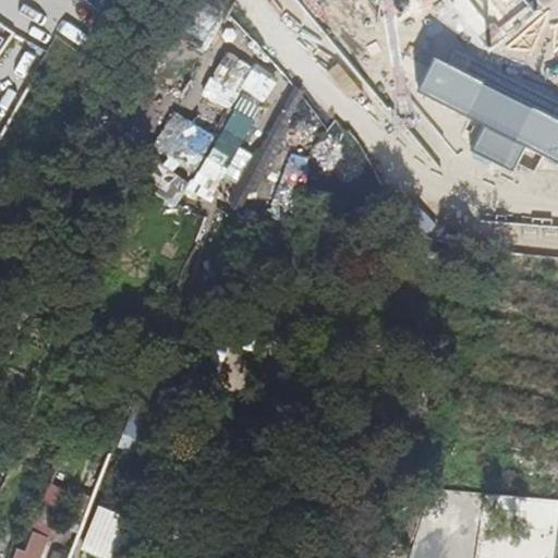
[(449,0),(488,49),(549,0),(449,0)]
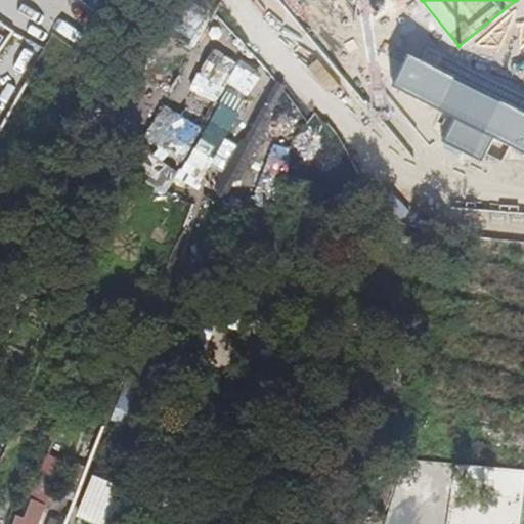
[(237,143),(225,136),(261,74),(213,46),(190,84),(218,100),(176,173),(200,187),(213,165),(222,170),(237,143)]
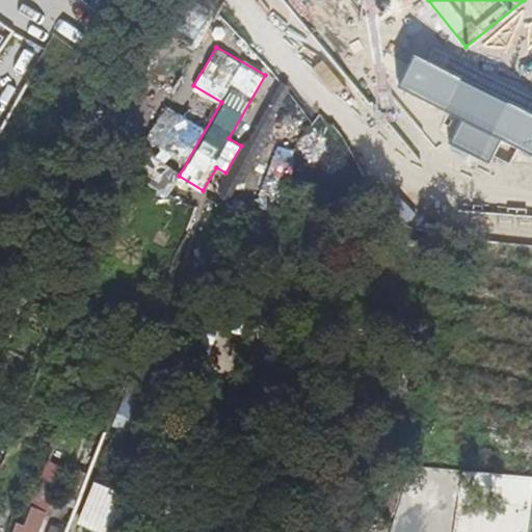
[(531,113),(415,56),(399,87),(464,121),(452,143),(488,162),(500,139),(531,154),(531,113)]
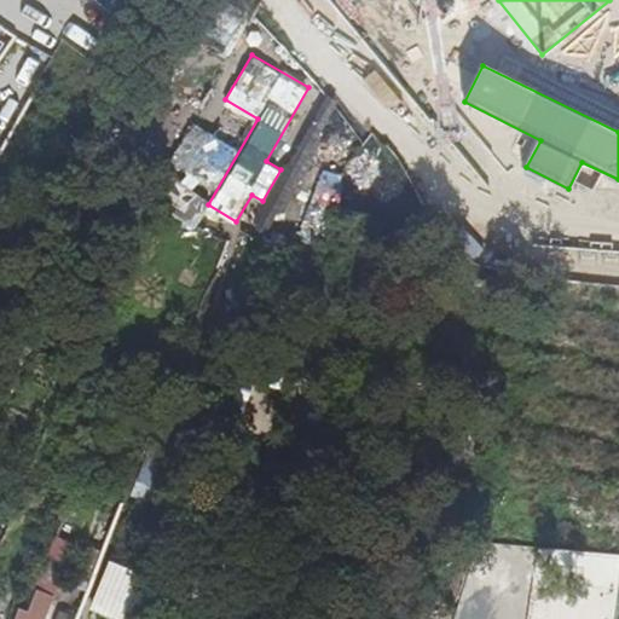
[(167,163),(210,191),(237,149),(194,121),(167,163)]
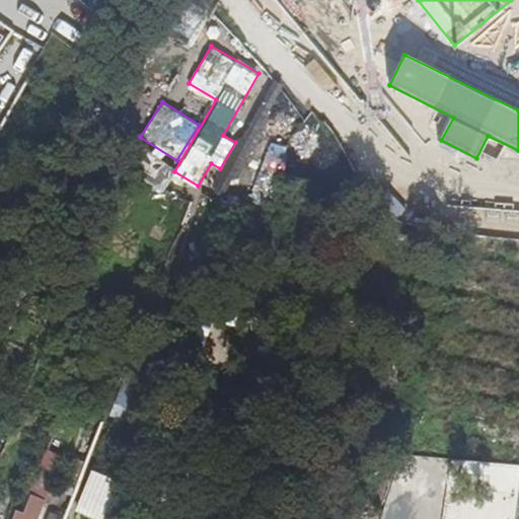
[(257,160),(255,191),(271,192),(273,161),(257,160)]
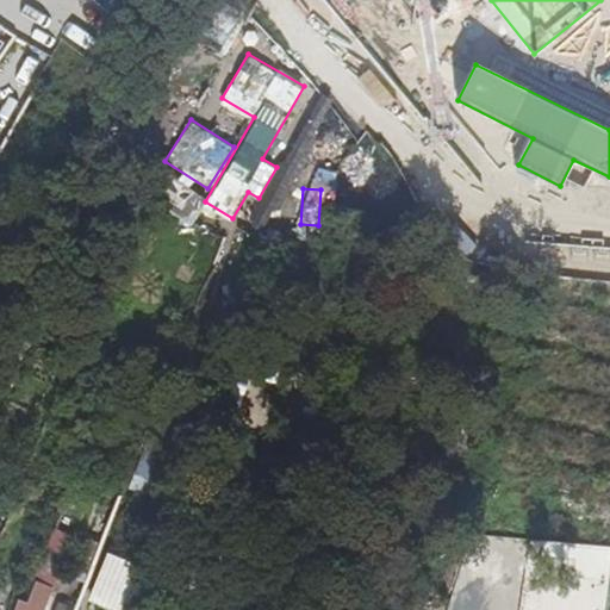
[(266,266),(272,248),(237,228),(229,250),(266,266)]
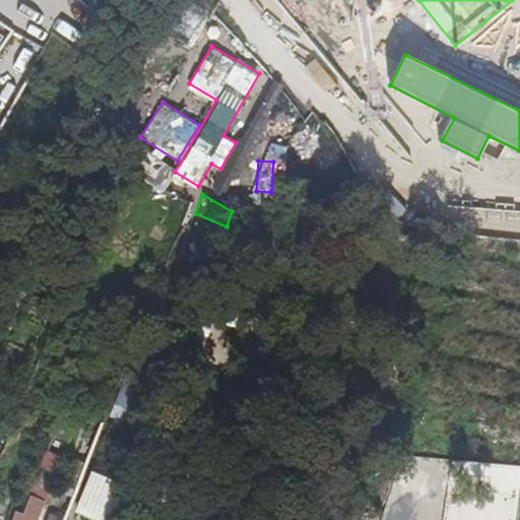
[(226,207),(239,213),(243,205),(232,199),(226,207)]
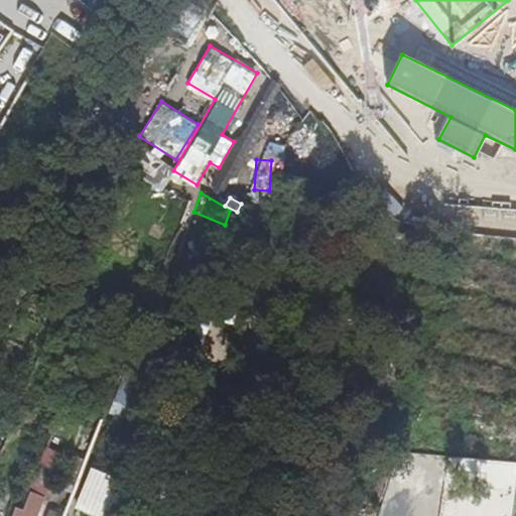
[(254,222),(268,227),(270,217),(245,202),(237,212),(254,222)]
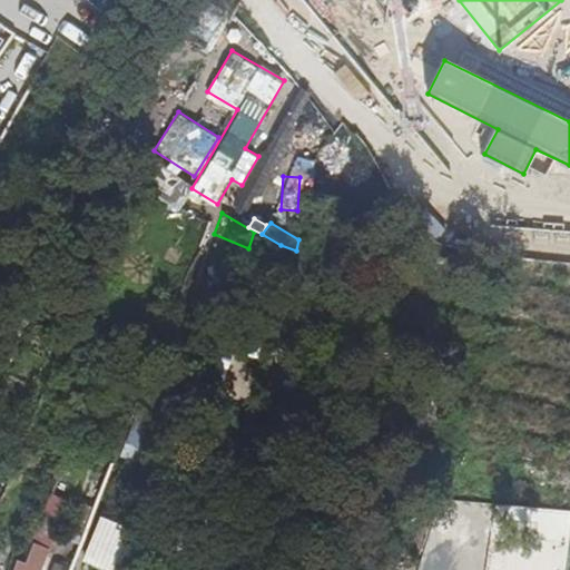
[(69,503),(52,497),(31,548),(46,556),(69,503)]
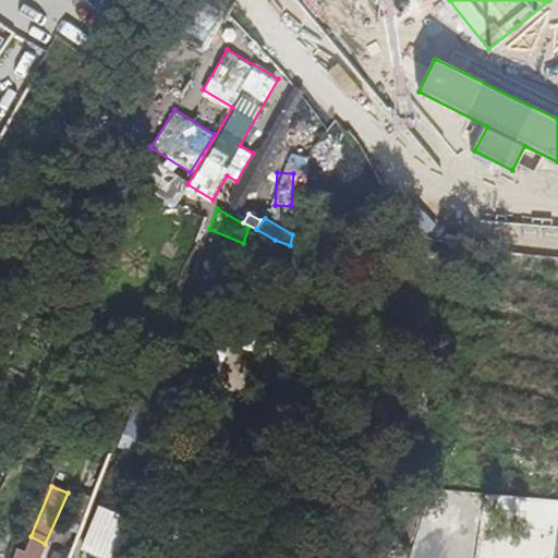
[(71,531),(81,534),(95,498),(85,494),(71,531)]
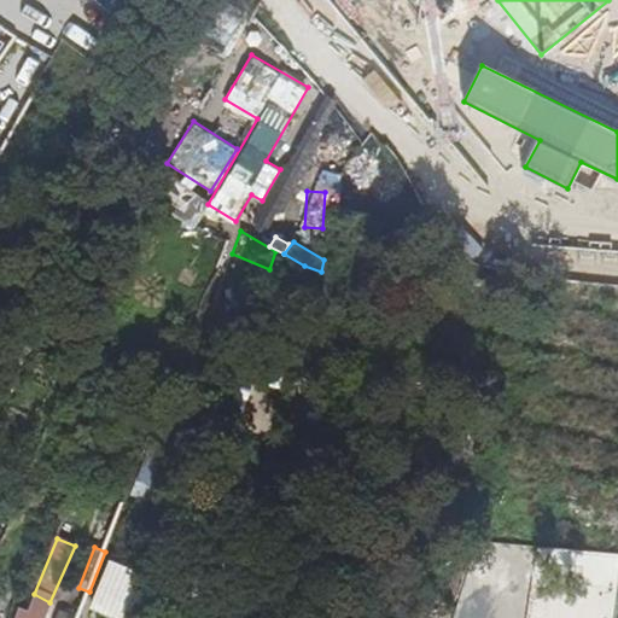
[(0,602),(11,606),(15,592),(0,588),(0,602)]
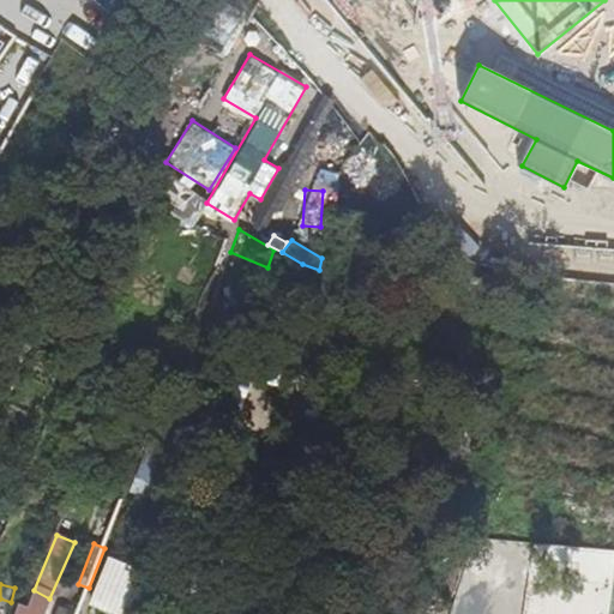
[(119,613),(149,613),(157,596),(132,585),(119,613)]
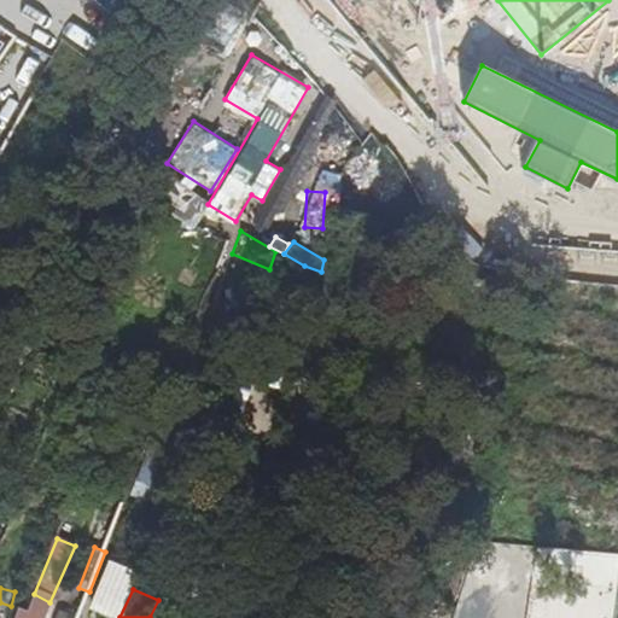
[(18,608),(27,611),(33,595),(15,592),(11,606),(18,608)]
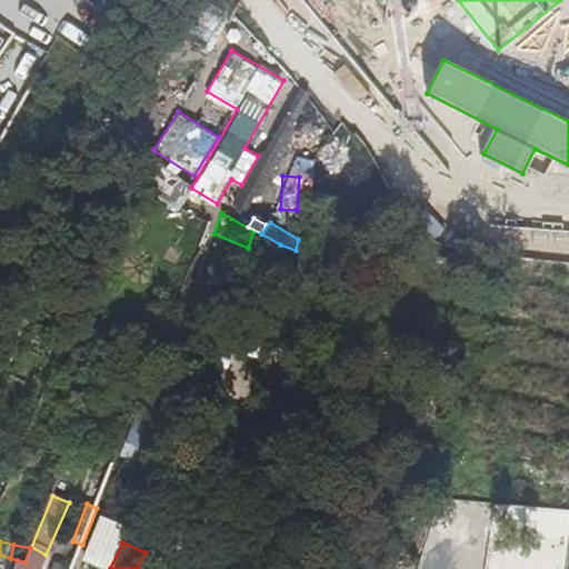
[(46,555),(31,547),(30,548),(25,562),(17,560),(13,568),(46,568),(52,557),(46,555)]
